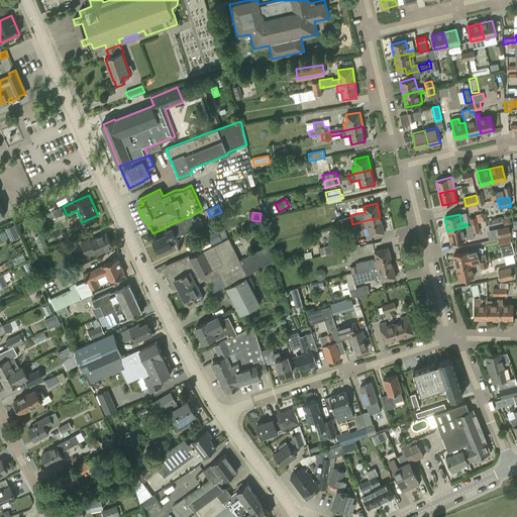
[(193,220),(191,215),(165,227),(166,231),(172,228),(171,225),(184,220),(188,230),(203,224),(200,217),(193,220)]
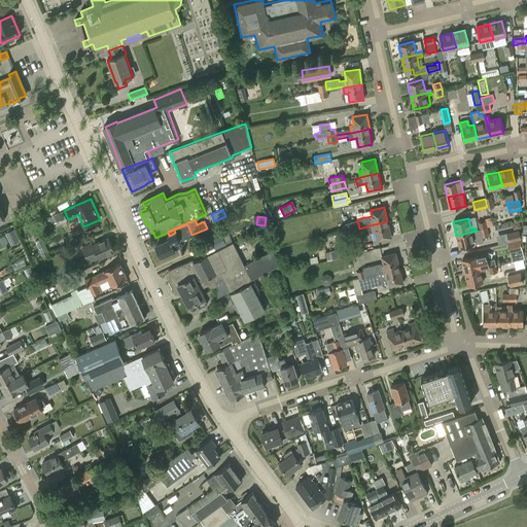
[(478,222),(480,230),(487,229),(487,227),(486,220),(478,222)]
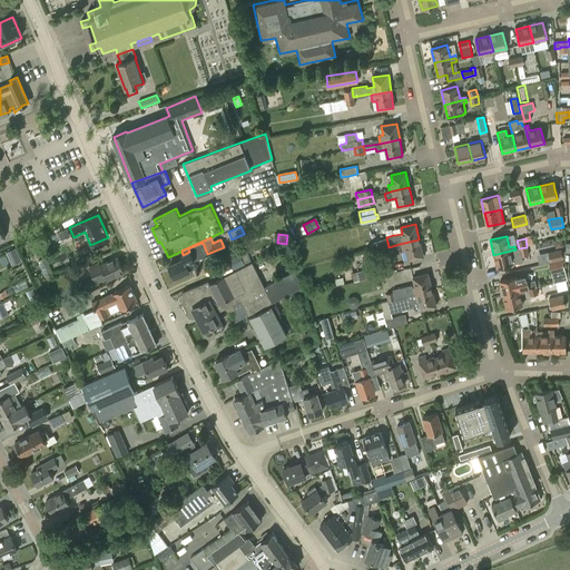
[(419,239),(400,244),(402,252),(406,251),(409,259),(423,256),(419,239)]
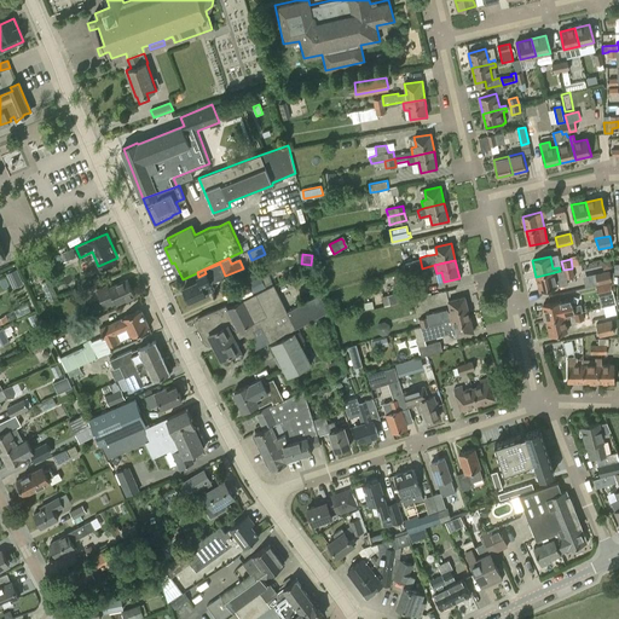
[(200,281),(183,288),(184,290),(185,293),(189,302),(206,294),(202,287),(212,283),(225,276),(220,264),(204,270),(206,273),(198,277),(200,281)]
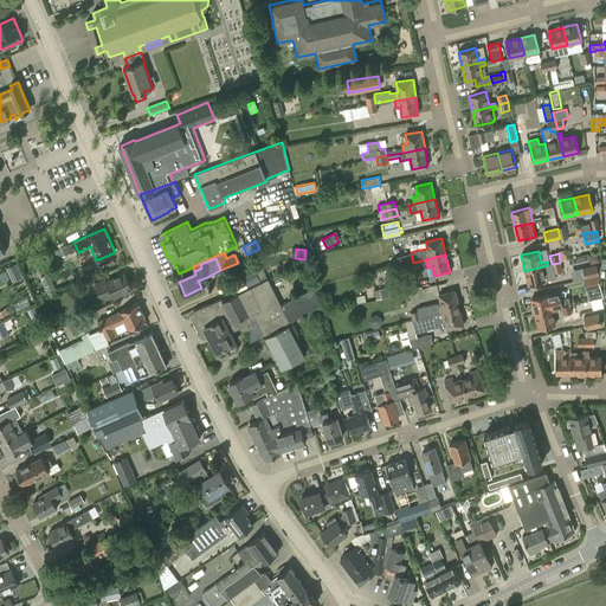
[(562,271),(560,263),(552,264),(548,265),(524,271),(528,285),(535,283),(556,278),(555,274),(562,271)]
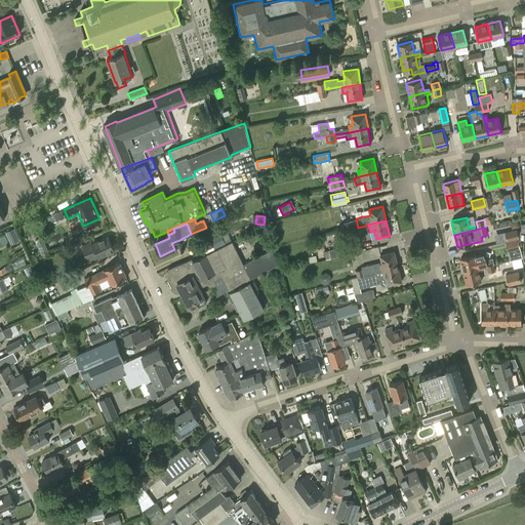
[(14,229),(6,233),(12,245),(19,241),(14,229)]
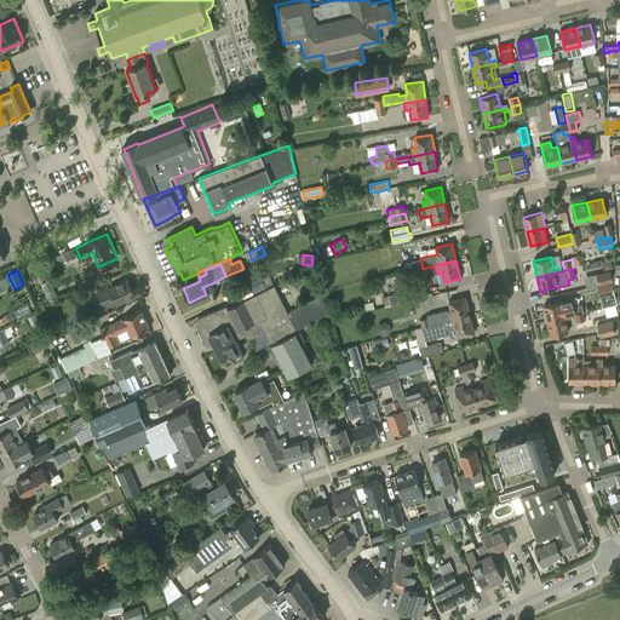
[(610,271),(596,275),(598,285),(613,281),(610,271)]
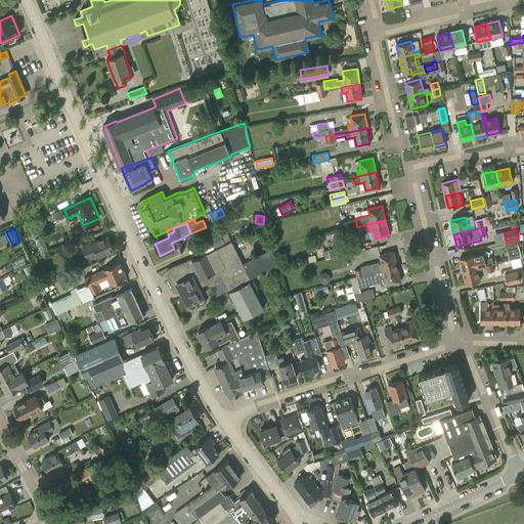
[(201,252),(202,256),(207,254),(231,242),(229,235),(228,234),(226,230),(209,238),(213,246),(201,252)]
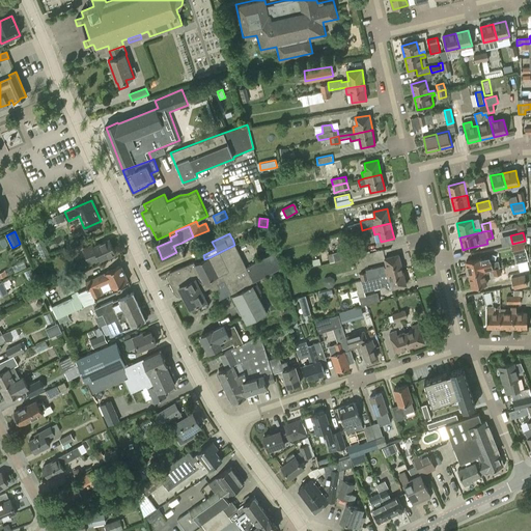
[(115,254),(109,240),(93,247),(85,251),(82,244),(71,249),(76,259),(86,255),(88,258),(98,254),(101,260),(115,254)]
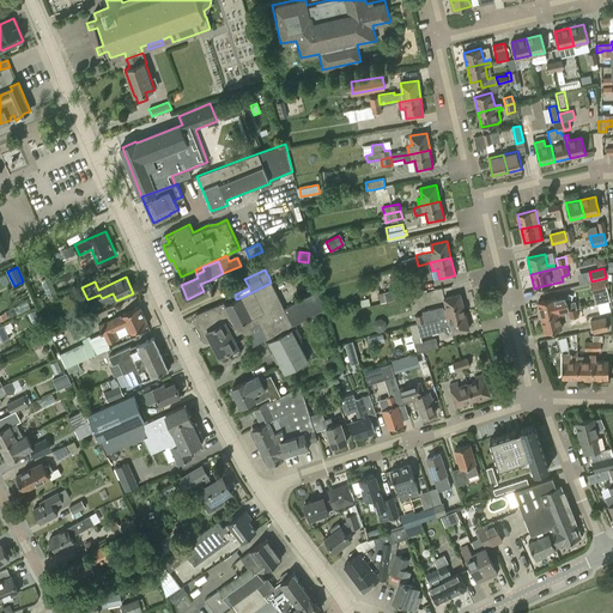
[(244,279),(229,287),(232,296),(235,295),(249,287),(244,279)]
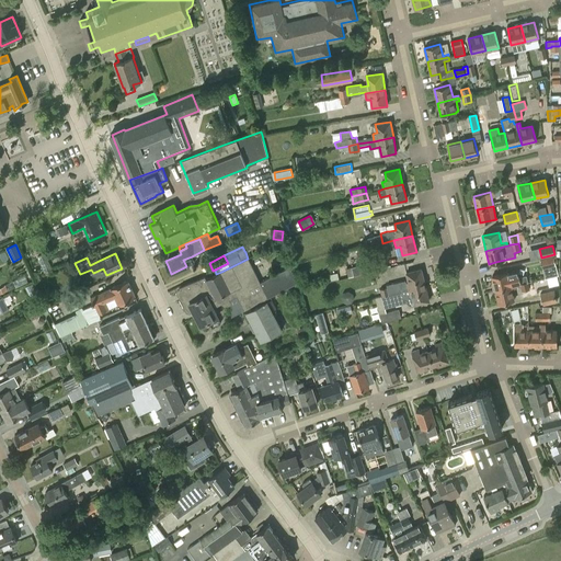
[(541,263),(542,268),(556,265),(554,262),(557,262),(556,255),(540,259),(541,261),(541,263)]
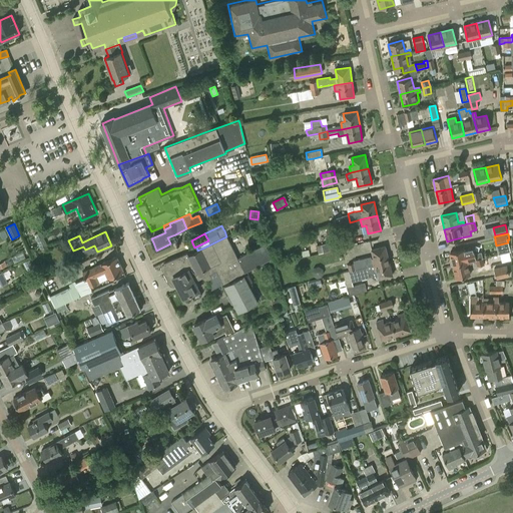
[(178,240),(175,234),(167,237),(170,243),(178,240)]
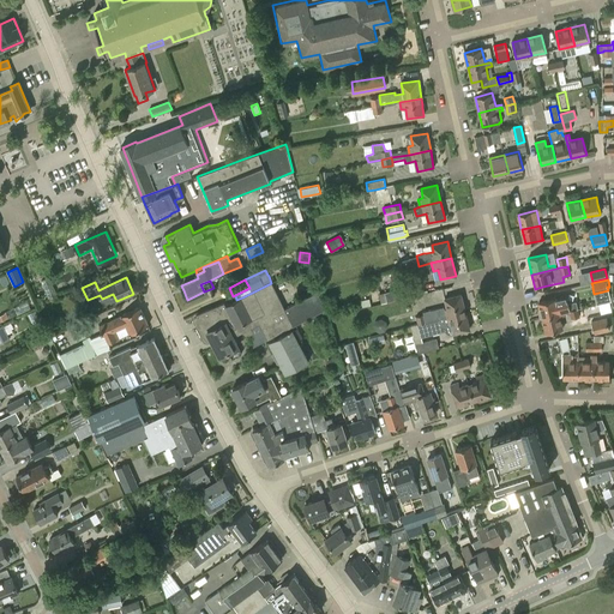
[(224,302),(197,314),(202,323),(204,327),(205,331),(206,330),(206,331),(206,332),(209,336),(210,339),(211,341),(212,342),(216,349),(215,350),(217,355),(218,354),(220,357),(228,353),(229,353),(232,359),(238,356),(241,354),(238,348),(235,342),(233,337),(238,335),(248,329),(251,329),(253,332),(254,335),(254,336),(257,338),(263,335),(264,337),(265,339),(265,341),(268,339),(296,324),(325,308),(317,293),(315,294),(290,306),(284,309),(281,300),(276,292),(274,287),(271,283),(242,298),(236,300),(236,301),(234,302),(227,306),(224,302)]
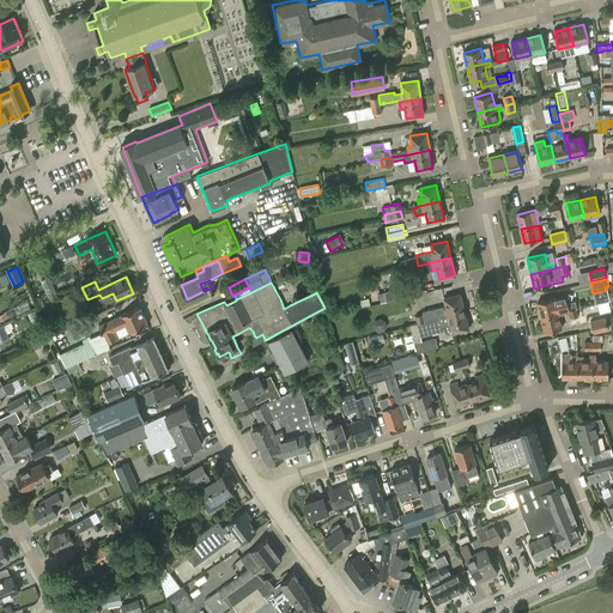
[(378,293),(381,303),(411,295),(413,295),(411,285),(378,293)]
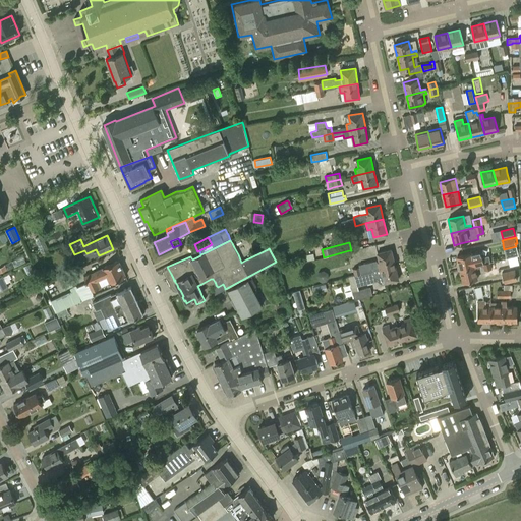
[(353,275),(355,275),(395,265),(391,249),(378,253),(380,262),(378,263),(377,261),(357,266),(357,268),(352,269),(353,275)]
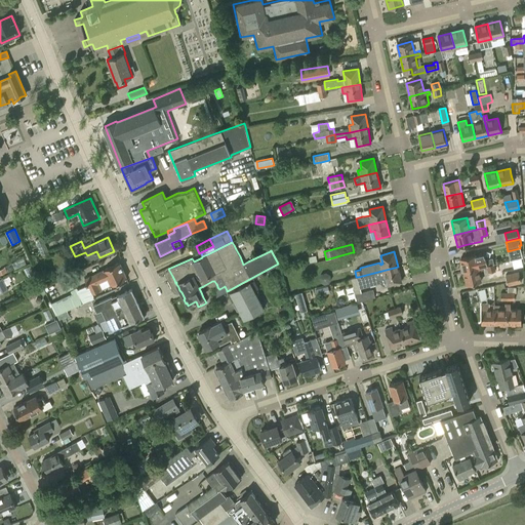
[(484,253),(475,255),(467,257),(460,258),(463,271),(463,272),(484,267),(486,267),(487,267),(485,260),(484,253)]
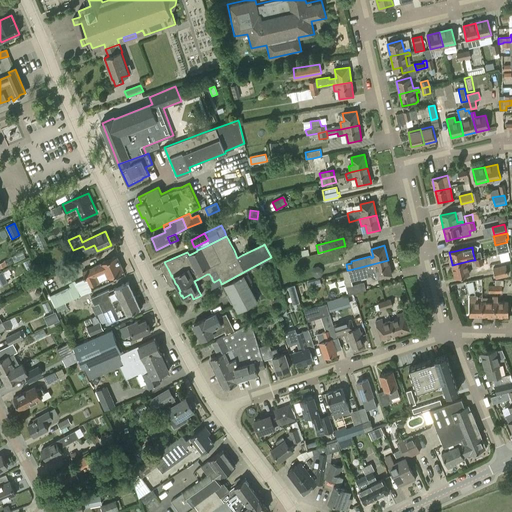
[(69,288),(50,296),(55,307),(92,290),(90,286),(100,282),(97,276),(105,272),(108,278),(123,271),(117,257),(83,272),(86,279),(75,284),(76,285),(69,288)]
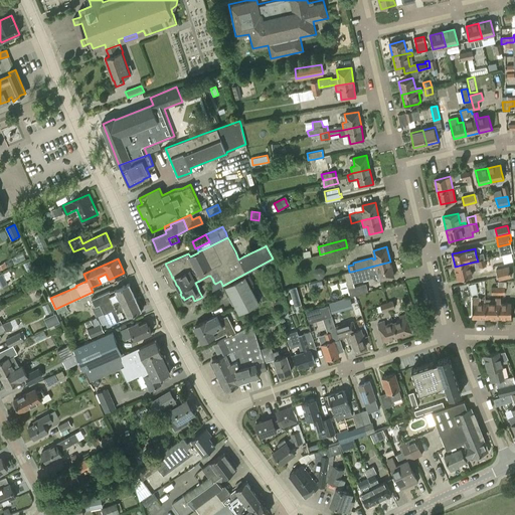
[(351,272),(353,283),(372,278),(371,274),(378,272),(380,280),(394,276),(390,262),(351,272)]
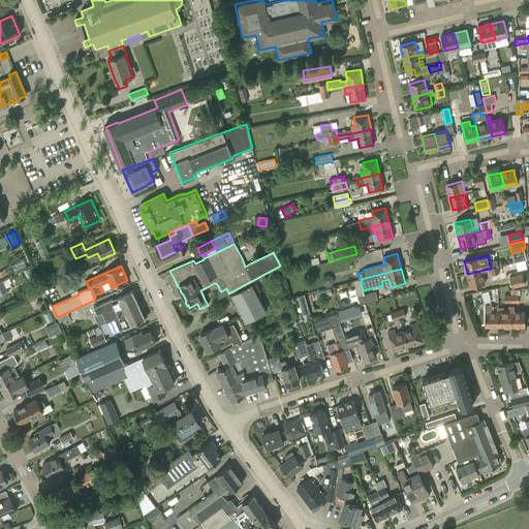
[(488,272),(488,269),(467,274),(470,286),(470,287),(485,283),(483,273),(488,272)]
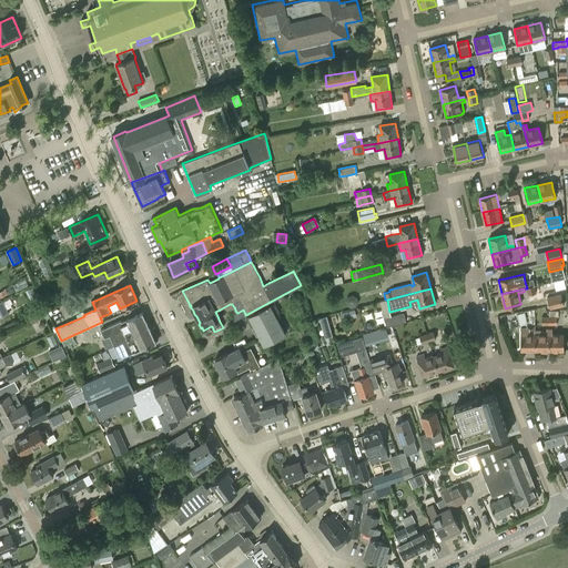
[(356,293),(361,305),(373,302),(369,290),(356,293)]
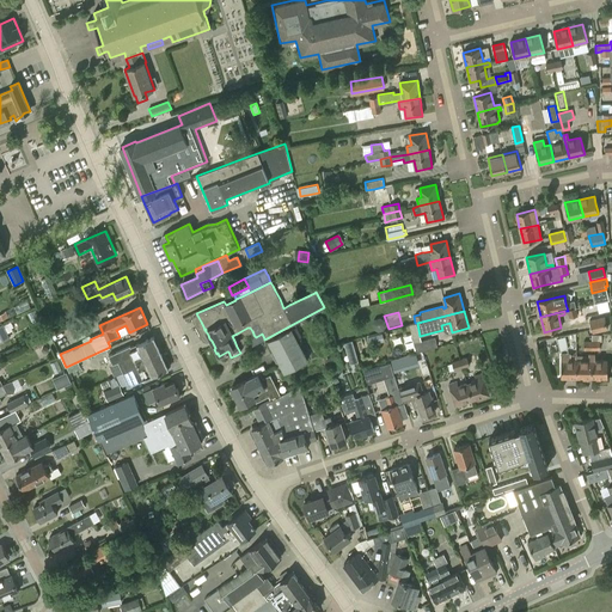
[(605,317),(589,320),(592,332),(607,329),(605,317)]
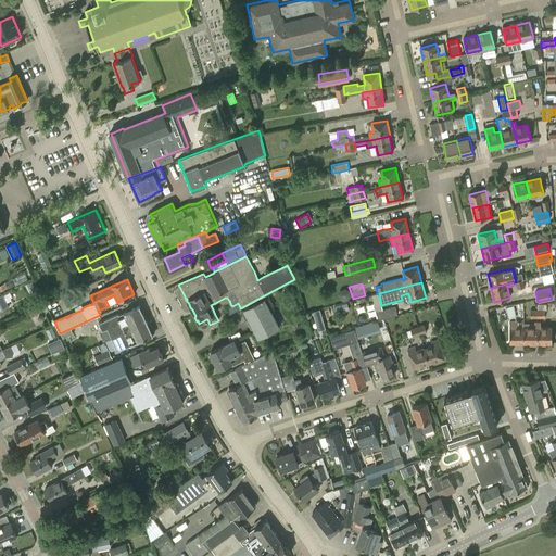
[(253,329),(258,339),(263,337),(279,328),(280,328),(278,324),(269,306),(274,304),(269,295),(265,298),(243,310),(245,315),(247,316),(248,318),(248,319),(253,329)]
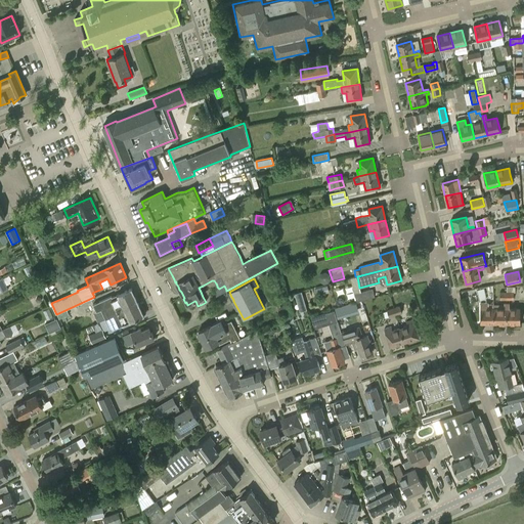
[(144,315),(138,302),(132,289),(118,295),(112,297),(112,296),(93,304),(96,312),(101,310),(111,331),(129,322),(144,315)]
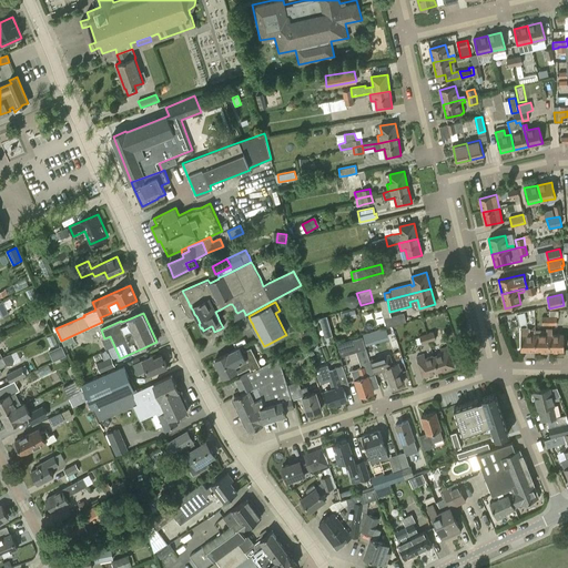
[(404,313),(384,318),(386,327),(392,325),(397,324),(406,322),(404,313)]
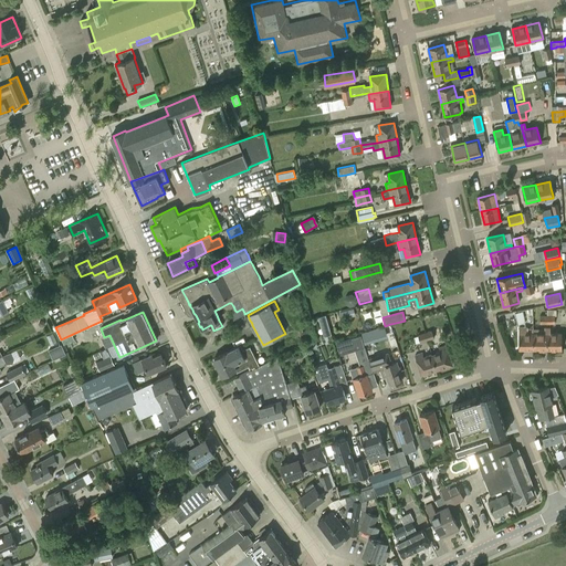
[(515,313),(519,325),(524,323),(522,312),(519,313),(515,313)]
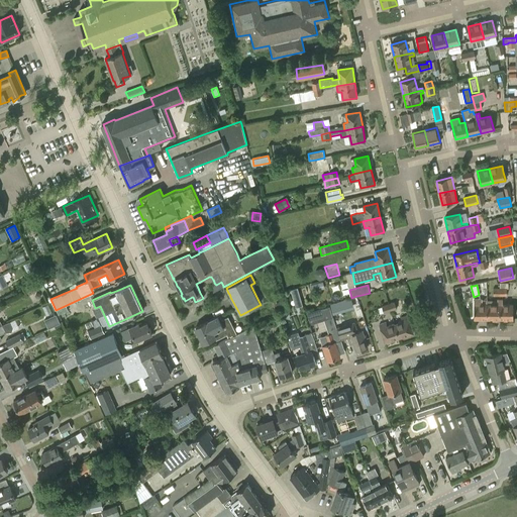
[(474,299),(474,319),(487,319),(487,304),(487,299),(474,299)]
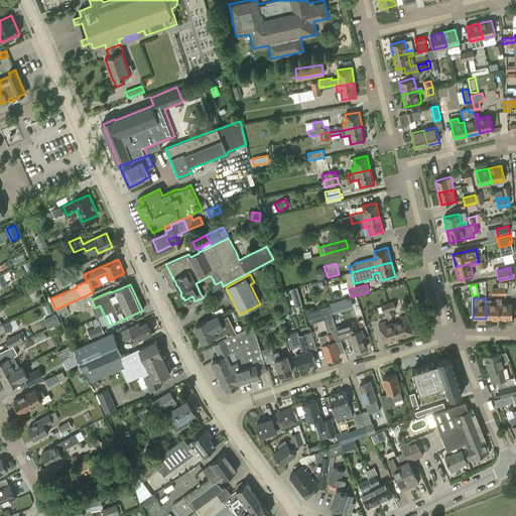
[(496,303),(486,303),(486,318),(499,318),(499,298),(496,298),(496,303)]
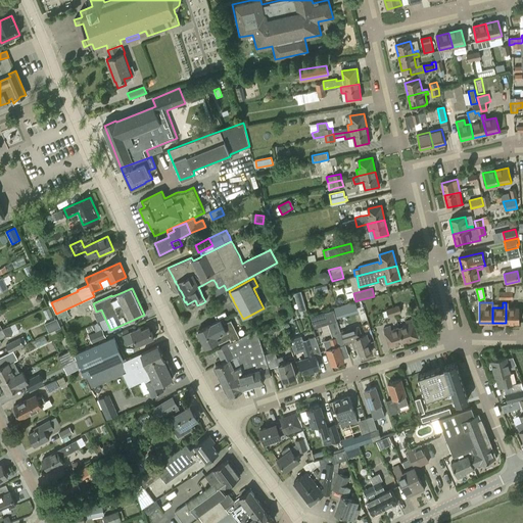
[(509,302),(506,302),(506,323),(519,323),(519,321),(519,313),(519,307),(518,307),(509,307),(509,302)]
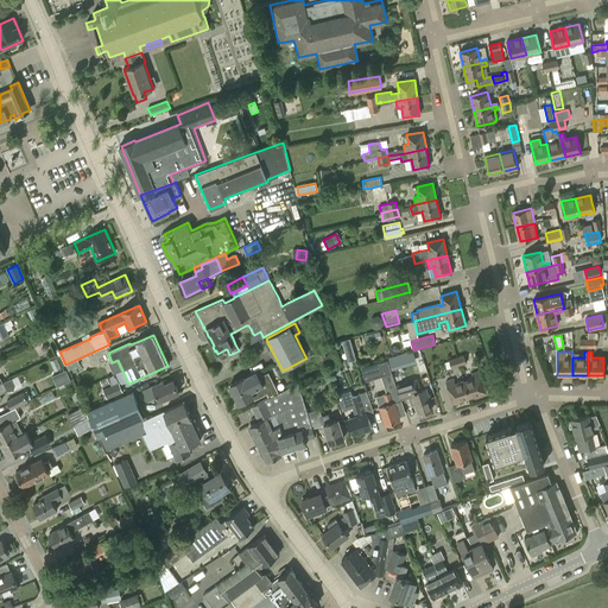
[(456,358),(460,366),(467,363),(464,355),(456,358)]
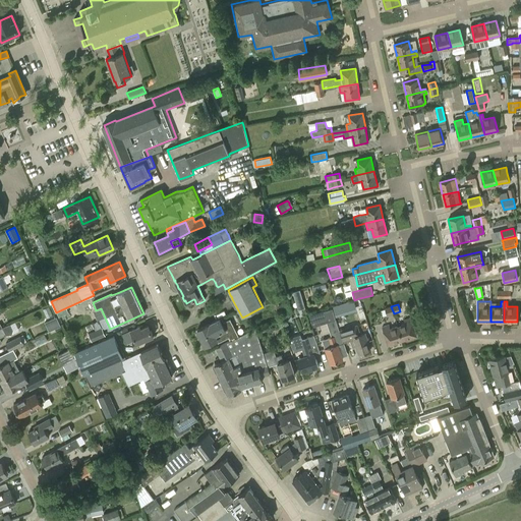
[(387,315),(394,313),(391,306),(385,308),(387,315)]
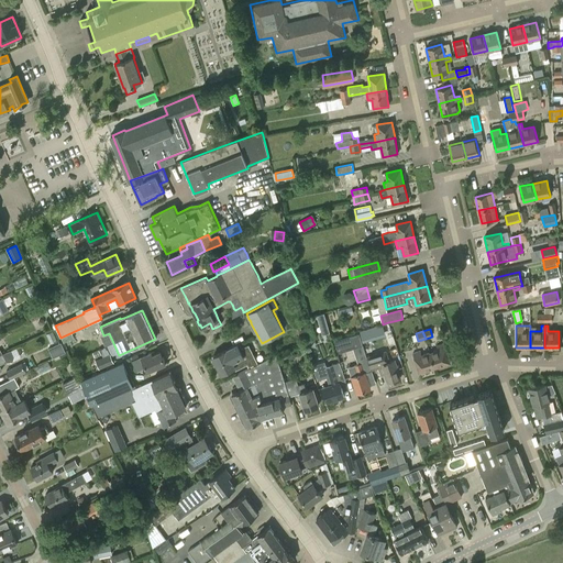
[(63,343),(75,339),(72,333),(61,338),(63,343)]
